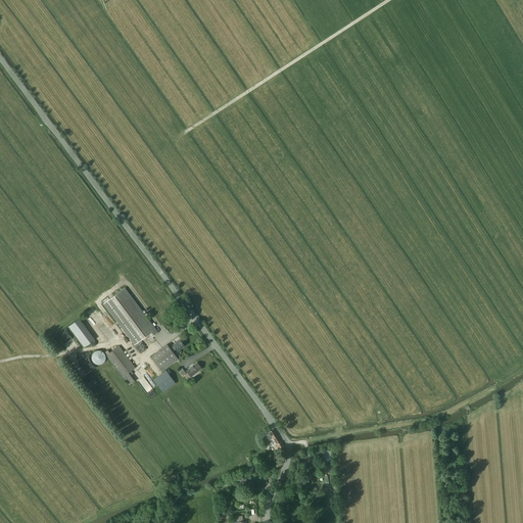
[(157,332),(125,288),(103,303),(135,344),(148,334),(150,338),(157,332)]
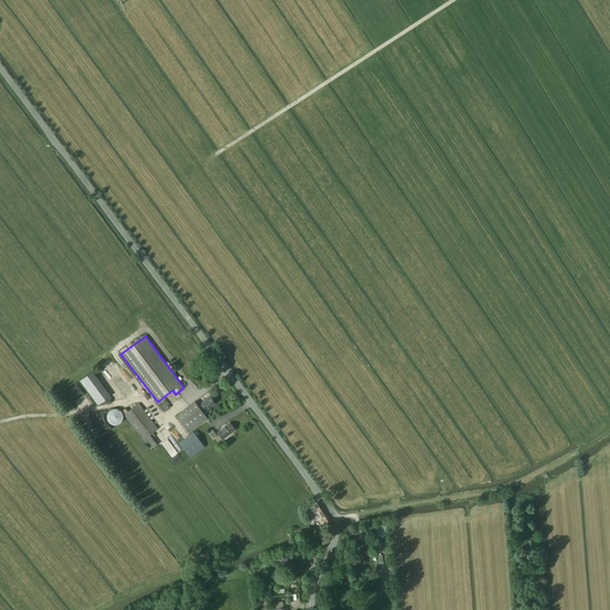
[(80,381),(98,405),(111,396),(92,372),(80,381)]
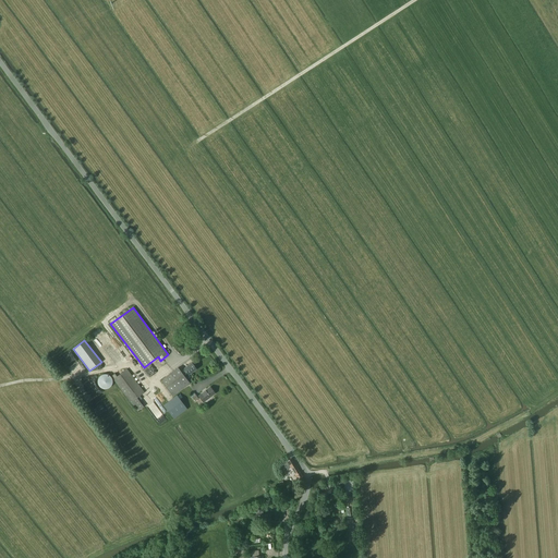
[(192,362),(184,368),(181,372),(184,375),(187,373),(189,374),(196,368),(192,362)]
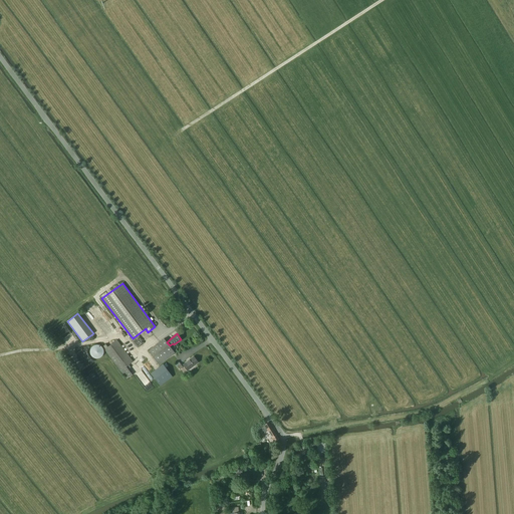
[(149,350),(160,364),(175,352),(170,345),(167,342),(164,338),(149,350)]
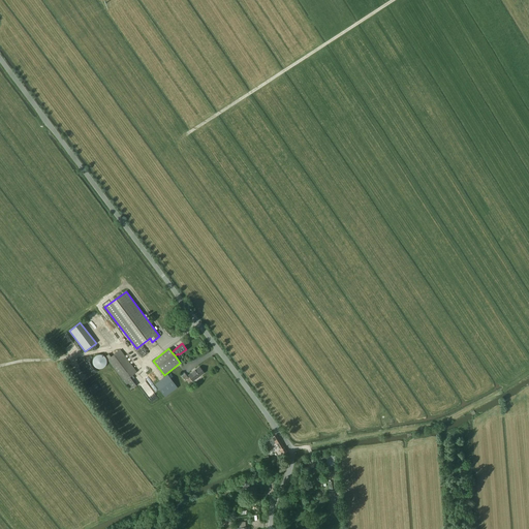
[(105,356),(130,390),(136,385),(130,377),(137,372),(121,349),(111,356),(109,354),(105,356)]
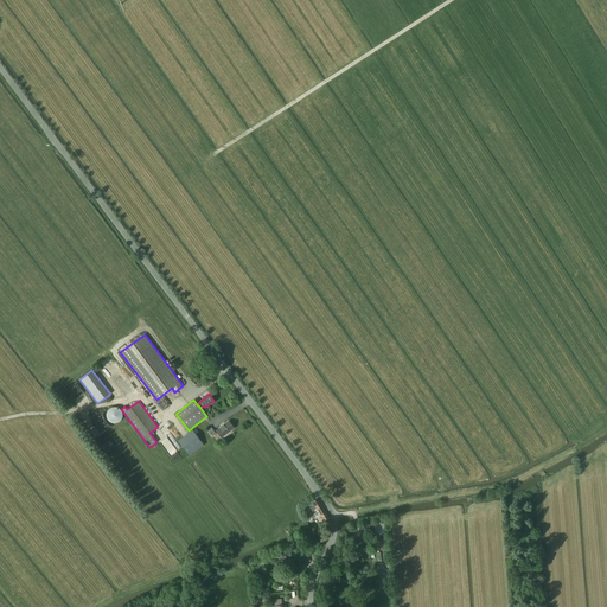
[(229,420),(216,430),(222,438),(234,428),(229,420)]
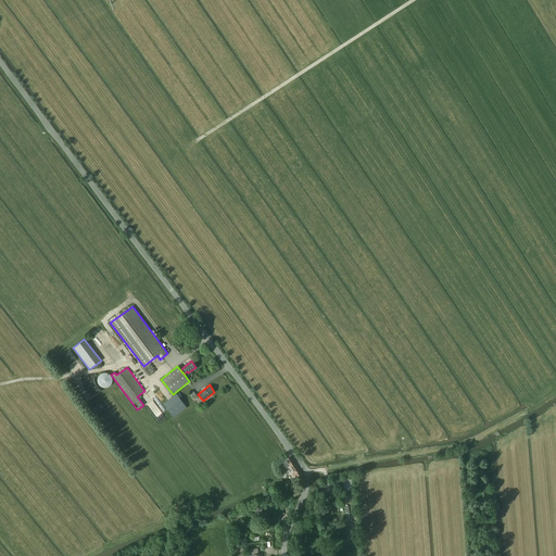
[(164,404),(174,417),(187,407),(177,394),(164,404)]
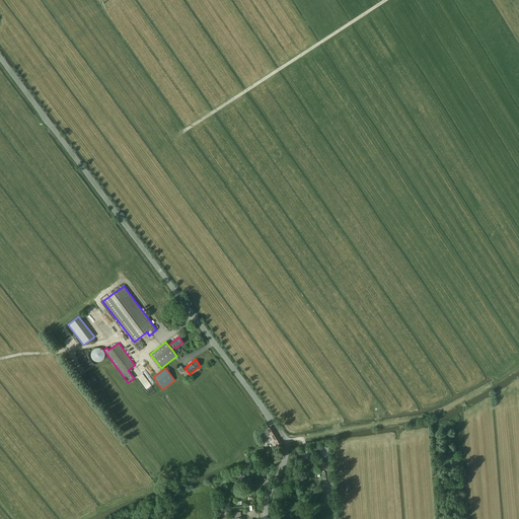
[(273,438),(277,435),(272,426),(267,429),(264,431),(268,436),(271,435),(273,438)]
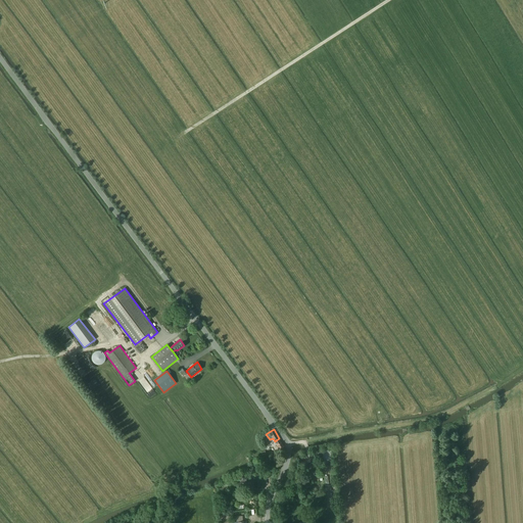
[(284,446),(279,438),(275,441),(279,448),(284,446)]
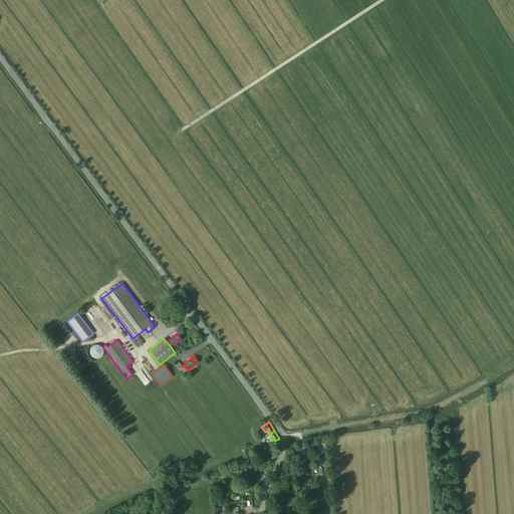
[(236,472),(236,474),(235,474),(235,480),(249,480),(249,473),(242,474),(242,471),(241,471),(241,466),(237,466),(237,472),(236,472)]
